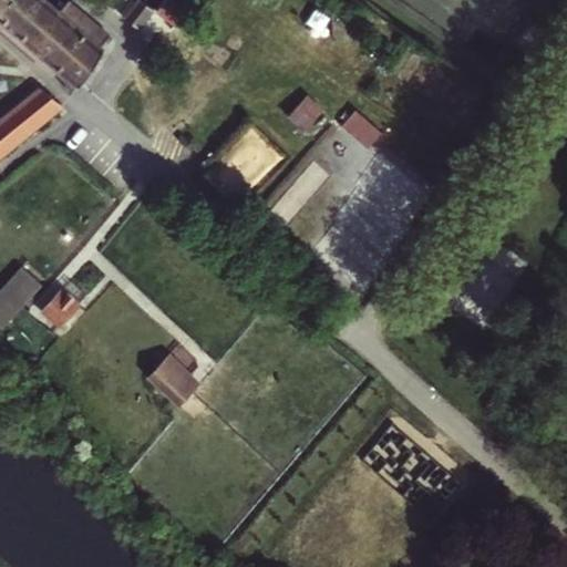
[(0,0),(0,157),(62,107),(41,88),(0,121),(0,20),(80,88),(106,50),(100,45),(110,34),(70,1),(68,0),(48,0),(48,1),(47,0),(0,0)]
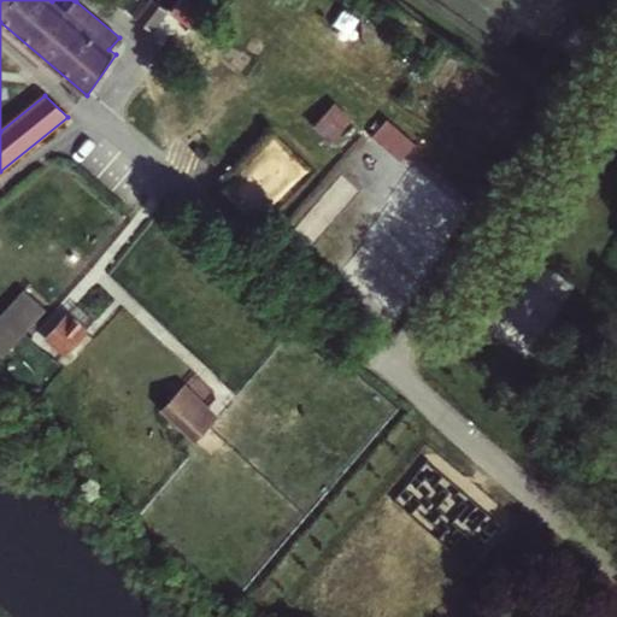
[(312,124),(330,139),(350,115),(331,100),(312,124)]
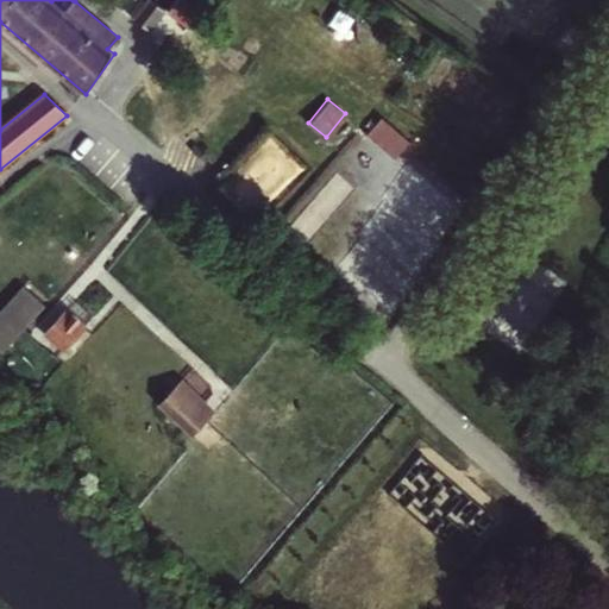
[(381,115),(364,133),(391,157),(407,140),(381,115)]
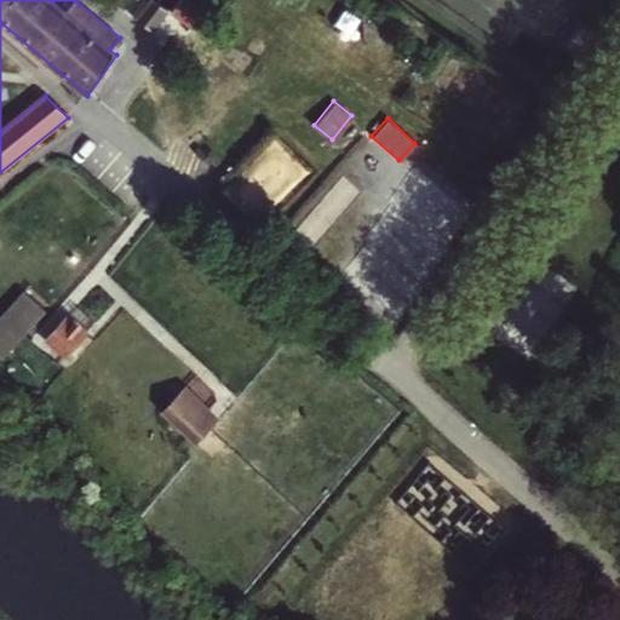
[(0,355),(1,356),(45,310),(22,288),(0,313),(0,355)]
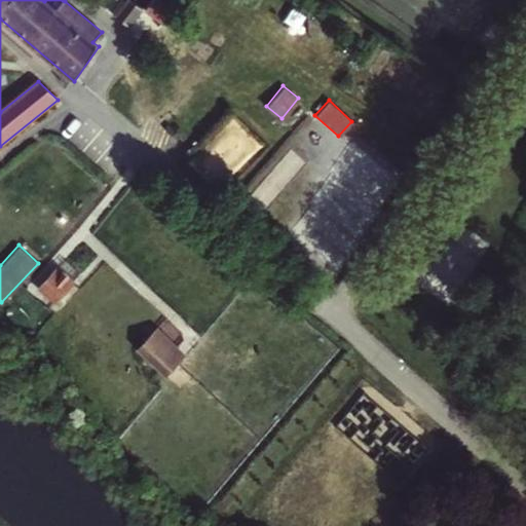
[(73,280),(54,264),(35,287),(53,303),(73,280)]
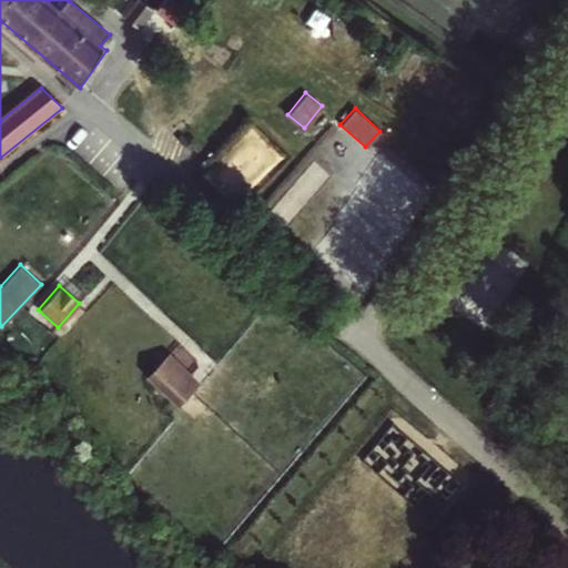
[(199,379),(169,352),(145,377),(193,422),(209,405),(191,387),(199,379)]
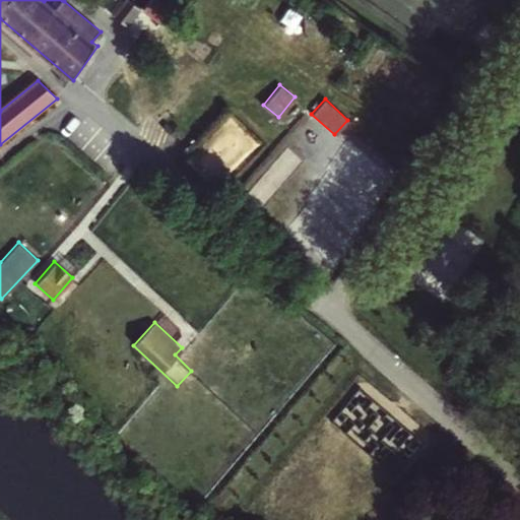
[(196,332),(178,354),(194,368),(212,345),(196,332)]
